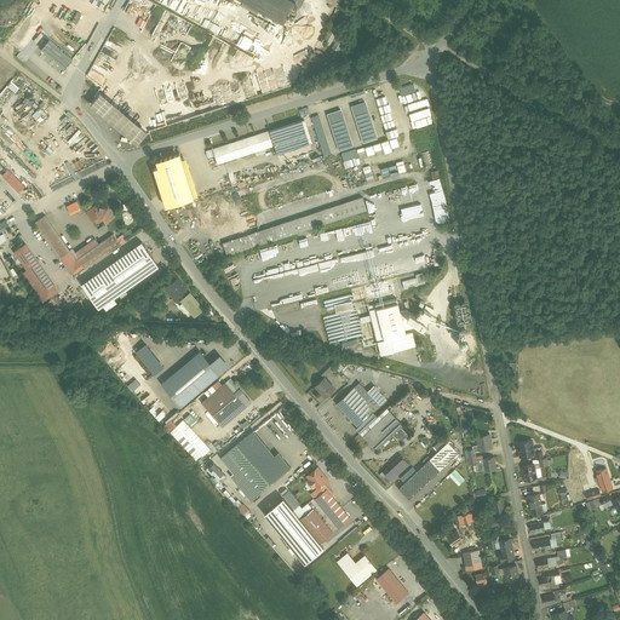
[(304,0),(244,0),(242,4),(242,5),(241,5),(258,15),(260,9),(285,22),(291,26),(304,0)]
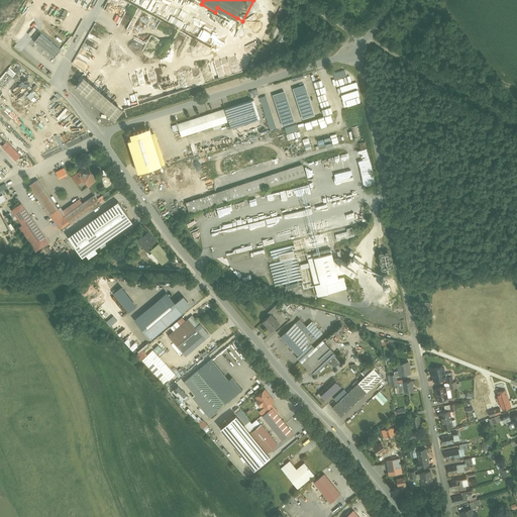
[(71,14),(62,29),(70,34),(79,18),(71,14)]
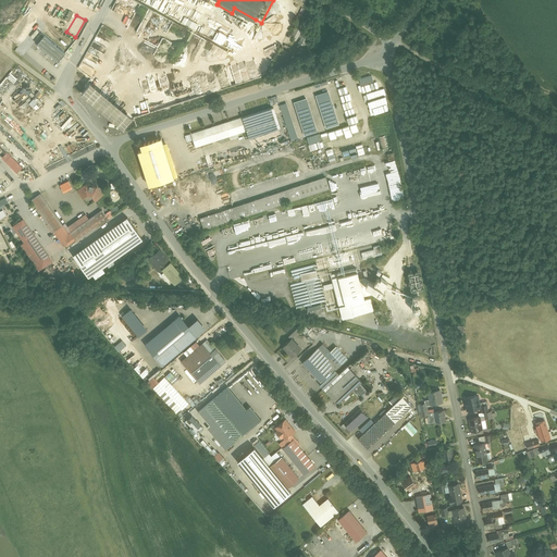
[(299,22),(292,35),(298,38),(299,37),(300,34),(305,25),(299,22)]
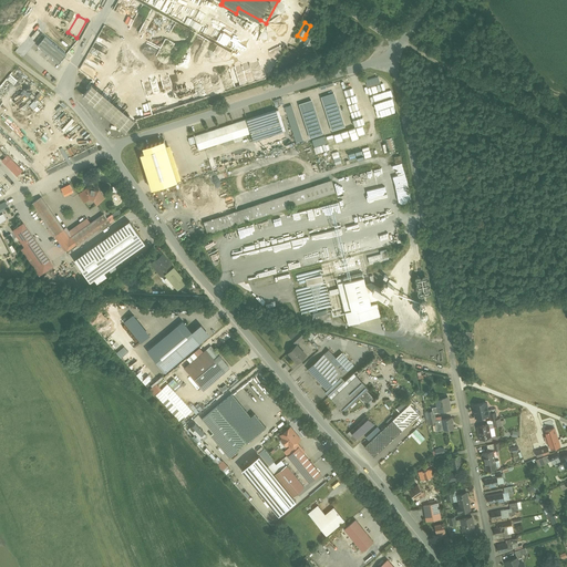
[(307,39),(303,43),(310,47),(316,38),(309,34),(308,35),(307,39)]
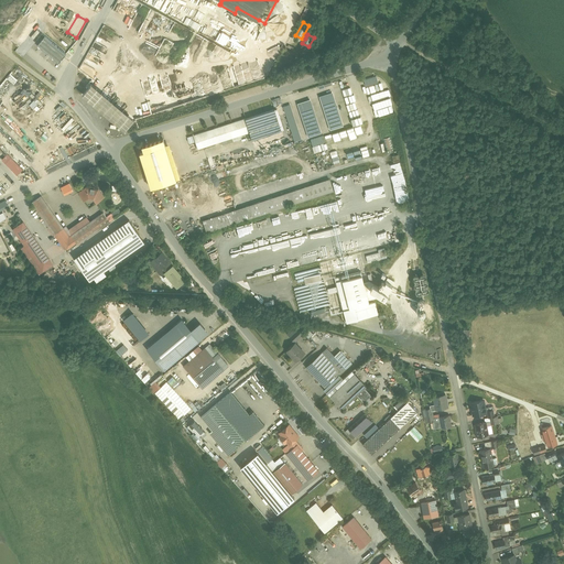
[(67,54),(45,35),(38,45),(49,54),(50,53),(53,56),(52,56),(60,63),(67,54)]
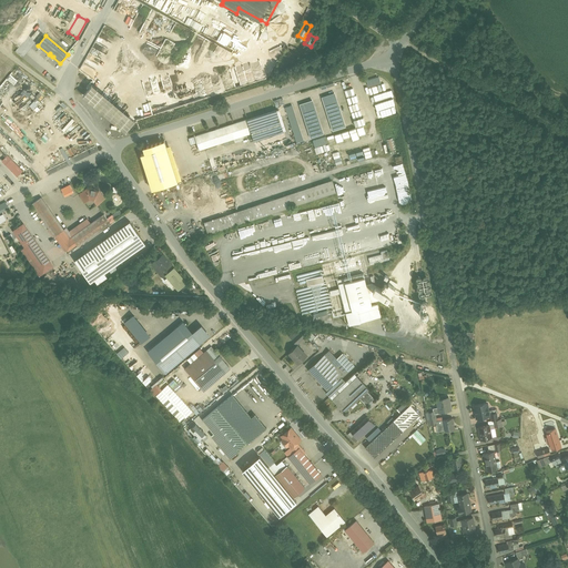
[(24,53),(30,47),(24,41),(19,48),(24,53)]
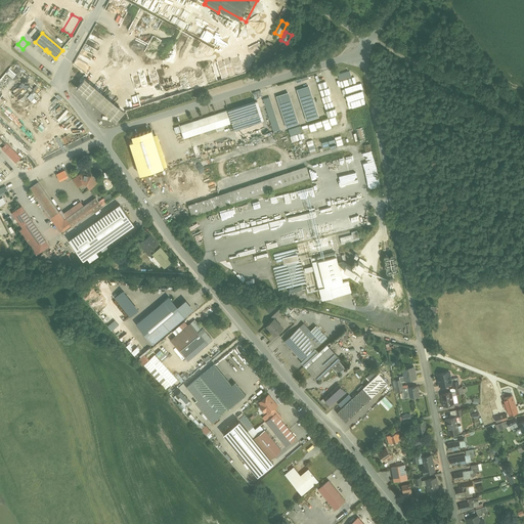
[(308,85),(297,89),(307,120),(318,117),(308,85)]
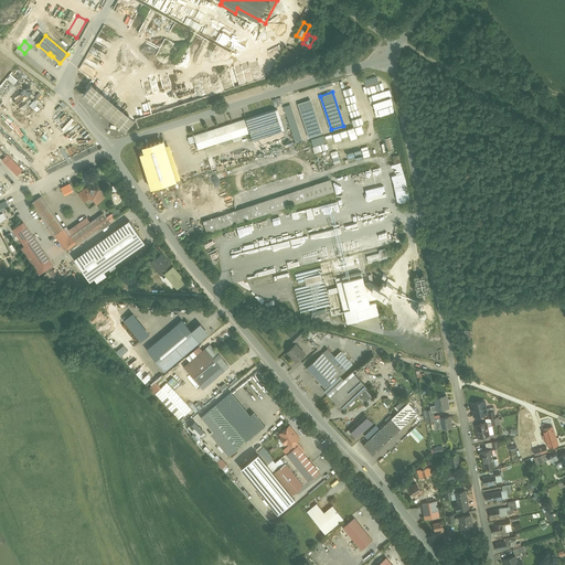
[(310,99),(298,104),(309,137),(321,132),(310,99)]
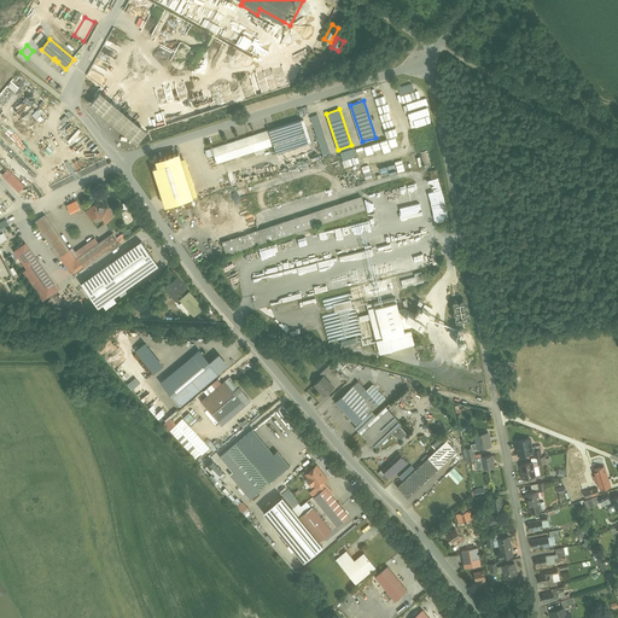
[(318,115),(310,117),(322,155),(330,152),(318,115)]
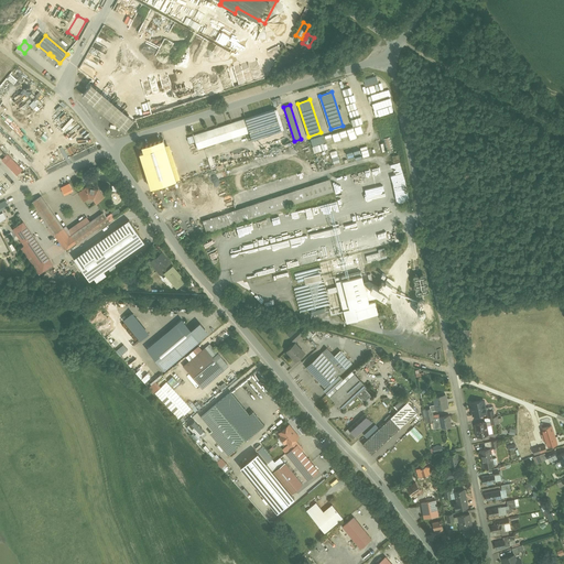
[(394,105),(380,108),(382,115),(396,110),(394,105)]
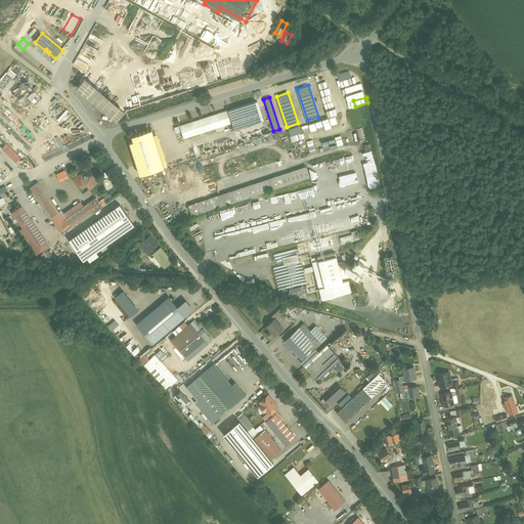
[(256,101),(228,111),(232,123),(234,130),(262,121),(256,101)]
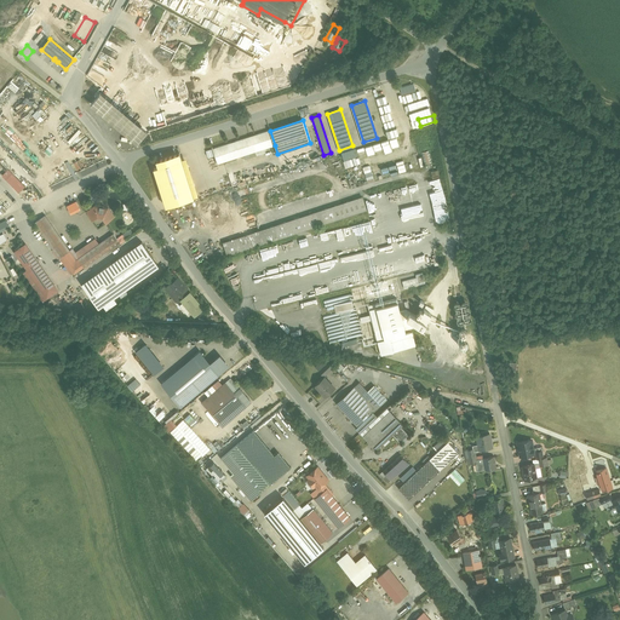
[(270,131),(213,149),(218,164),(228,161),(275,145),(270,131)]
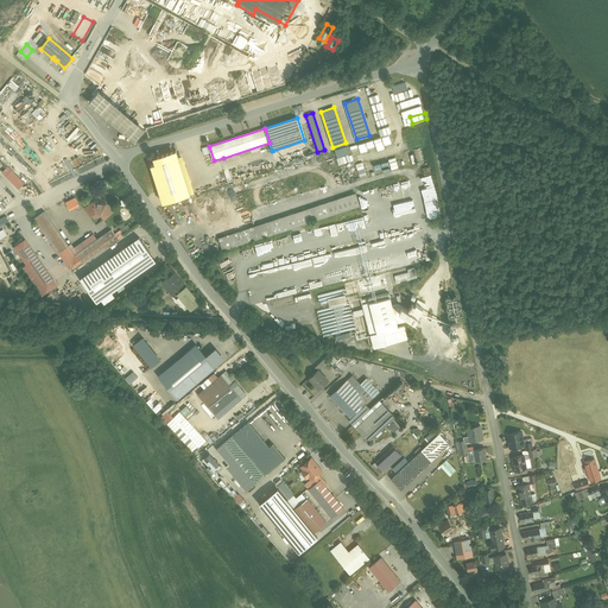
[(87,131),(80,137),(83,141),(90,135),(87,131)]
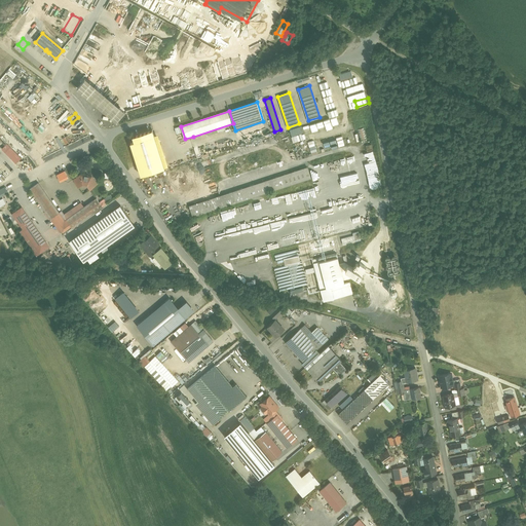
[(291,136),(305,134),(304,126),(290,129),(291,136)]
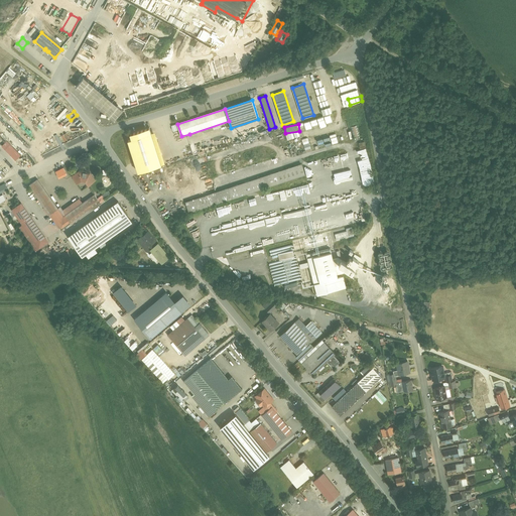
[(358,125),(351,127),(353,137),(361,135),(358,125)]
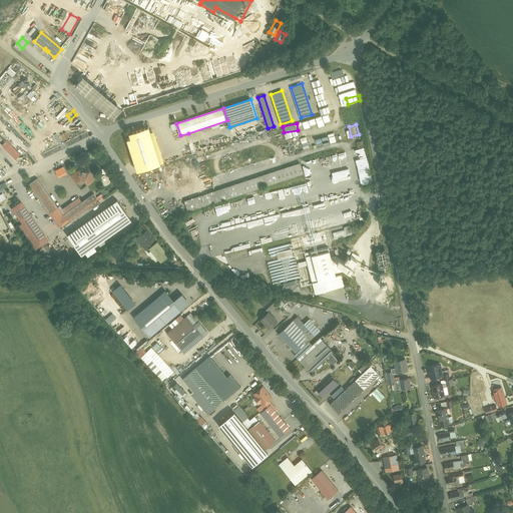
[(127,137),(137,171),(160,164),(148,126),(129,132),(130,136),(127,137)]
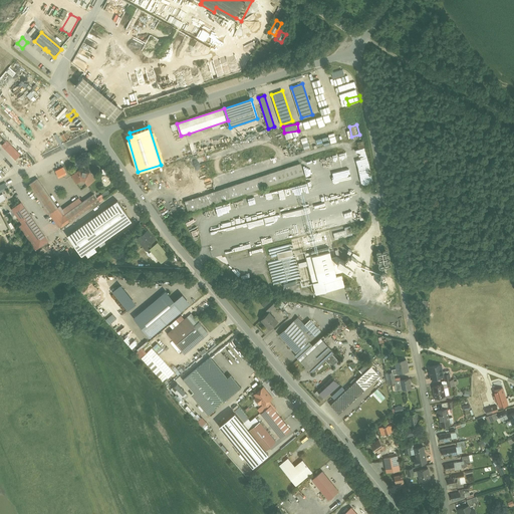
[(332,143),(344,140),(341,130),(334,132),(335,134),(316,139),(318,145),(332,141),(332,143)]
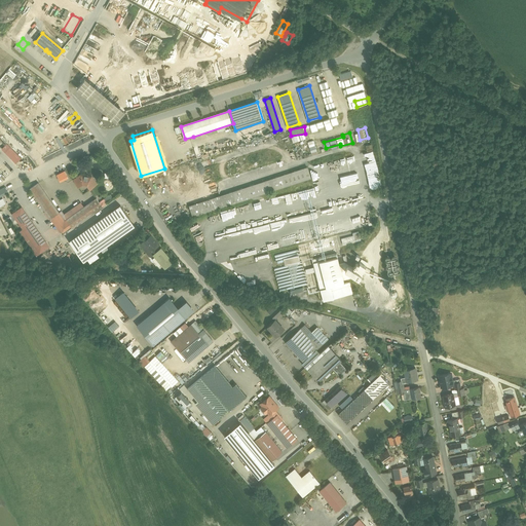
[(3,149),(17,163),(23,158),(8,144),(3,149)]
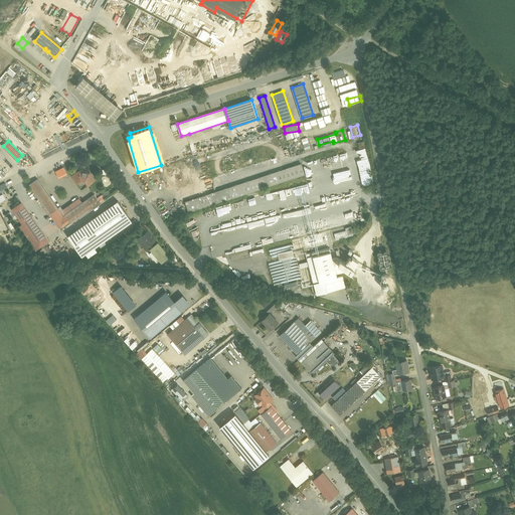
[(273,175),(276,184),(305,175),(301,163),(185,200),(186,203),(237,186),(273,175)]
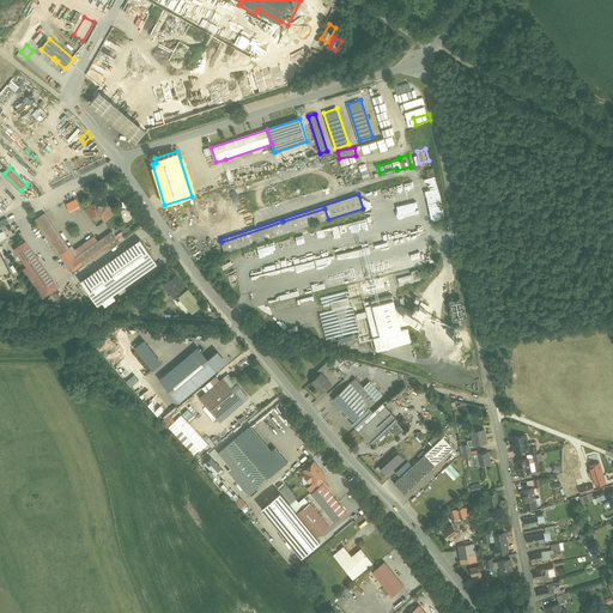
[(99,205),(98,205),(96,205),(95,204),(86,210),(92,218),(97,214),(102,216),(105,220),(114,214),(108,206),(107,206),(103,206),(103,205),(99,205)]
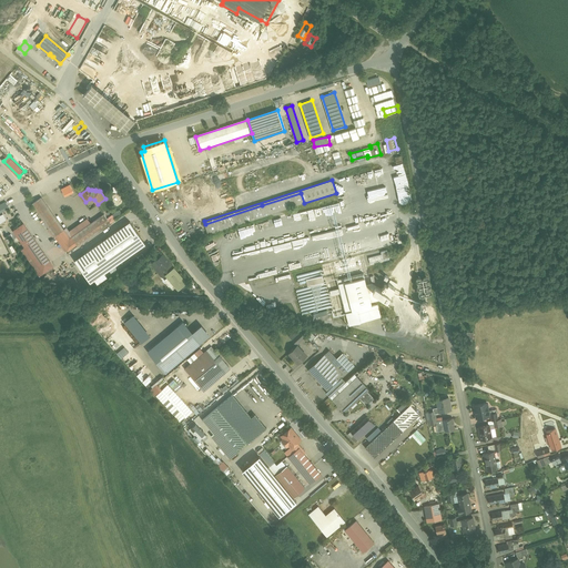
[(262,205),(265,215),(304,203),(301,193),(262,205)]
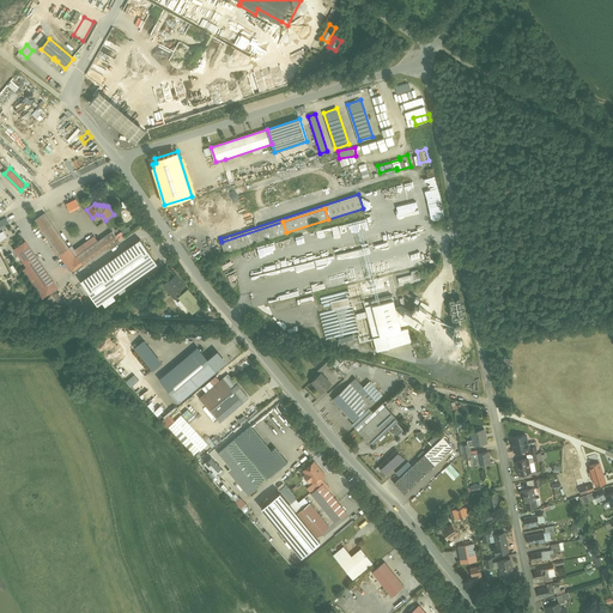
[(68,248),(44,214),(36,220),(43,231),(60,254),(68,248)]
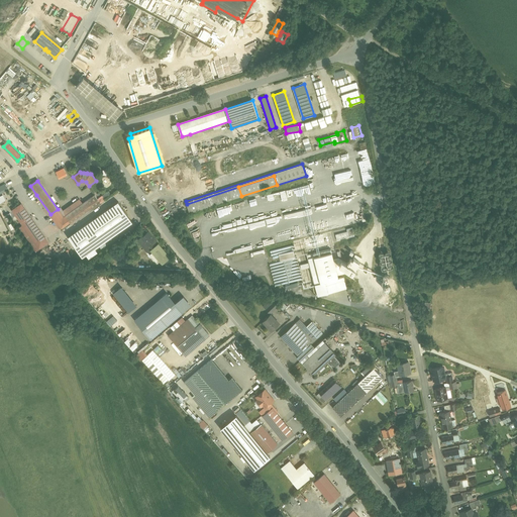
[(9,189),(6,184),(0,186),(0,193),(0,194),(9,189)]
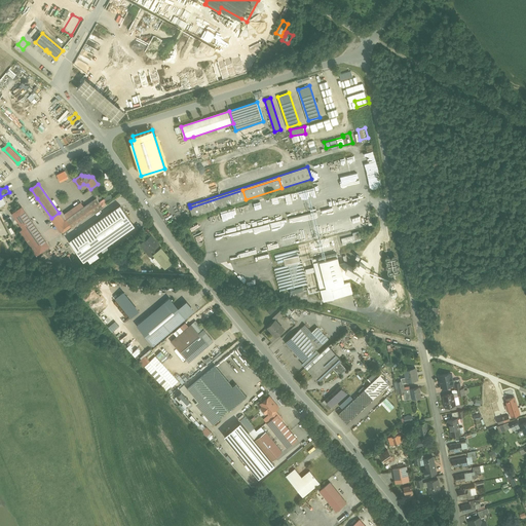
[(192,216),(193,217),(246,199),(242,190),(190,208),(191,212),(192,216)]
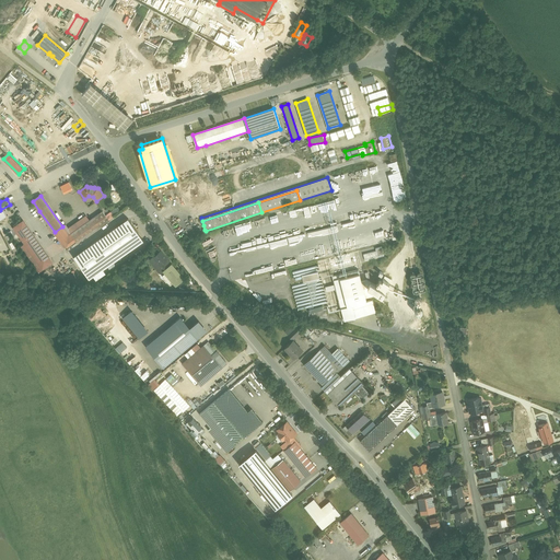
[(55,232),(39,211),(32,217),(47,237),(55,232)]
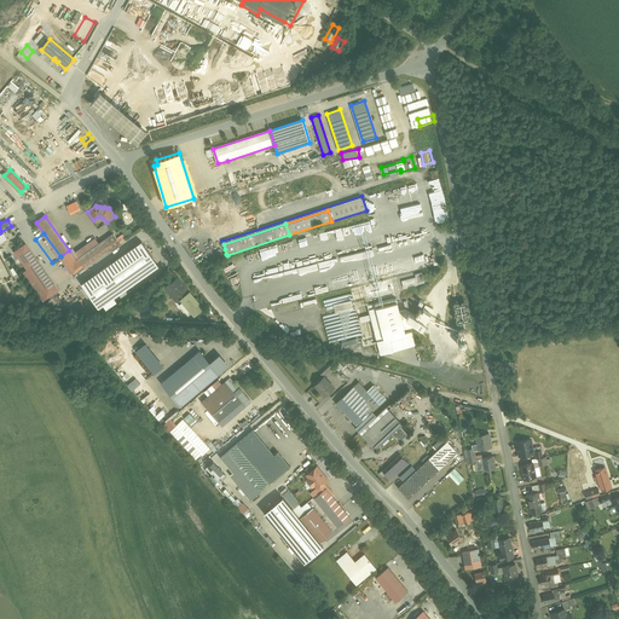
[(99,244),(79,258),(84,265),(86,268),(121,243),(114,233),(99,244)]
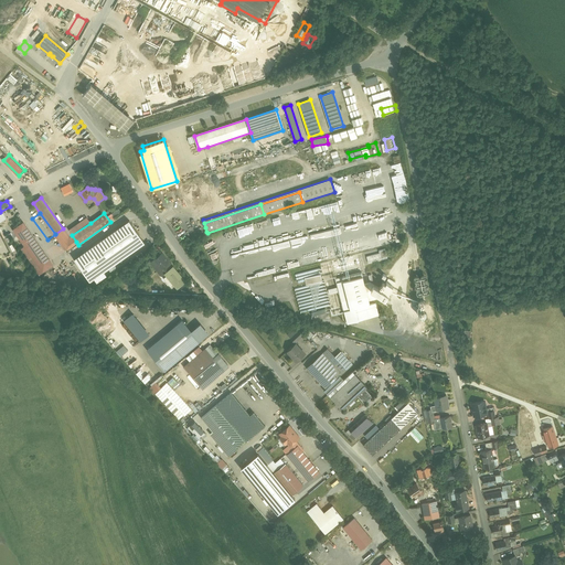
[(63,228),(55,234),(66,249),(76,242),(72,235),(91,223),(86,216),(70,228),(67,225),(63,228)]
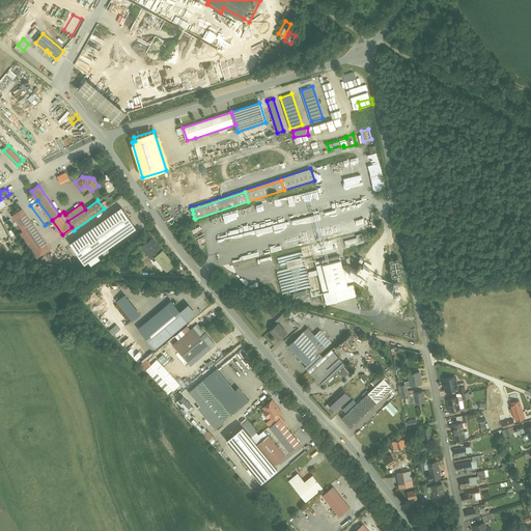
[(51,243),(25,206),(12,215),(38,252),(51,243)]
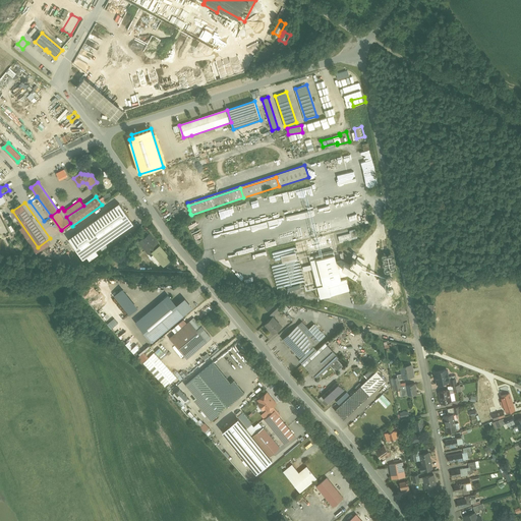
[(118,204),(68,237),(82,257),(132,223),(118,204)]
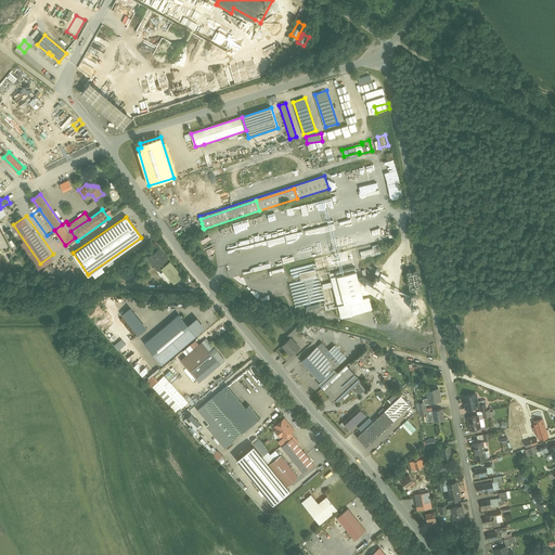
[(373,248),(360,252),(362,258),(374,255),(375,255),(381,254),(378,245),(373,246),(373,248)]
